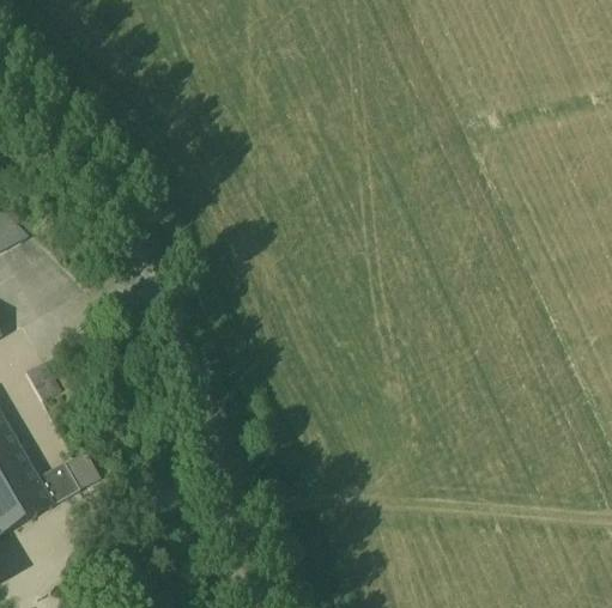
[(11,208),(0,213),(0,249),(26,236),(11,208)]
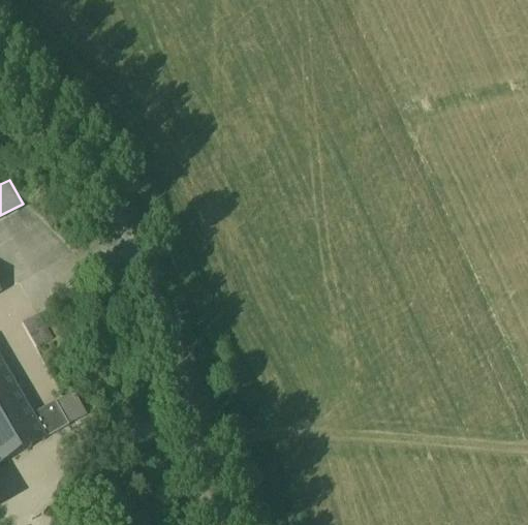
[(54,338),(39,312),(23,321),(37,346),(54,338)]
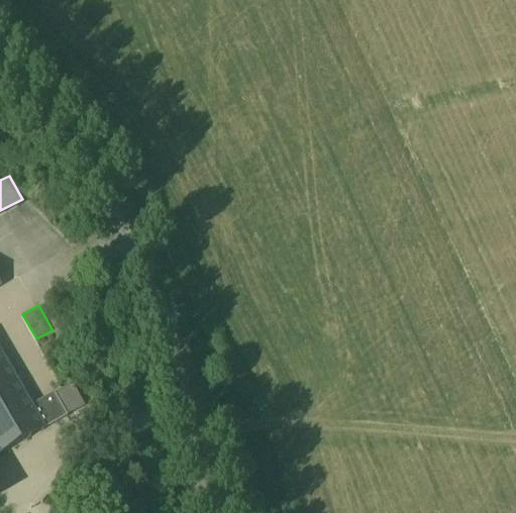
[(0,452),(45,427),(44,426),(33,406),(0,349),(0,452)]
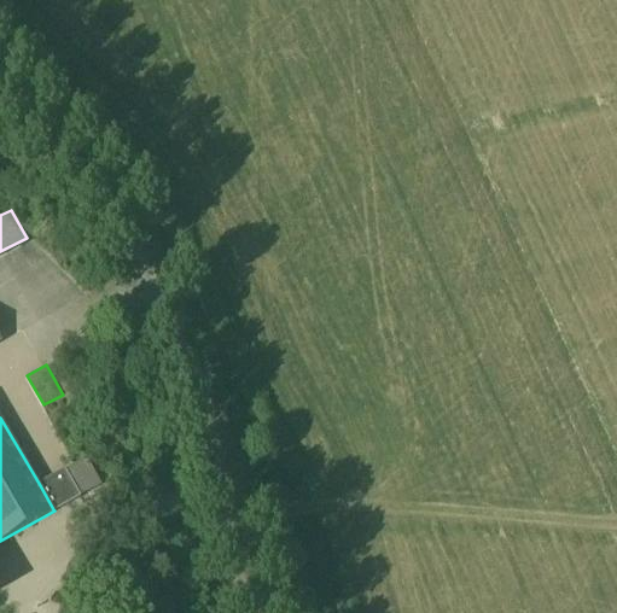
[(86,457),(67,470),(81,494),(100,482),(86,457)]
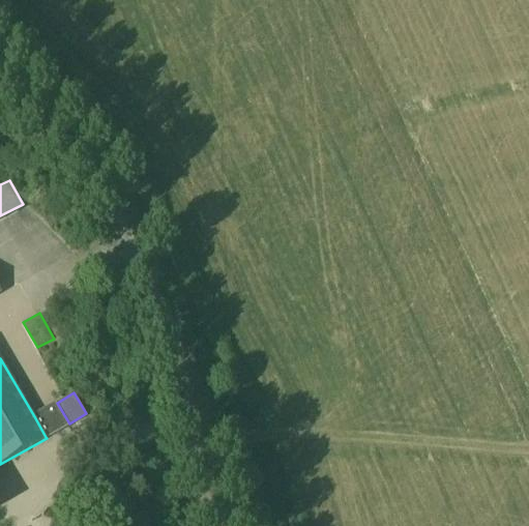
[(57,403),(34,416),(46,437),(69,424),(57,403)]
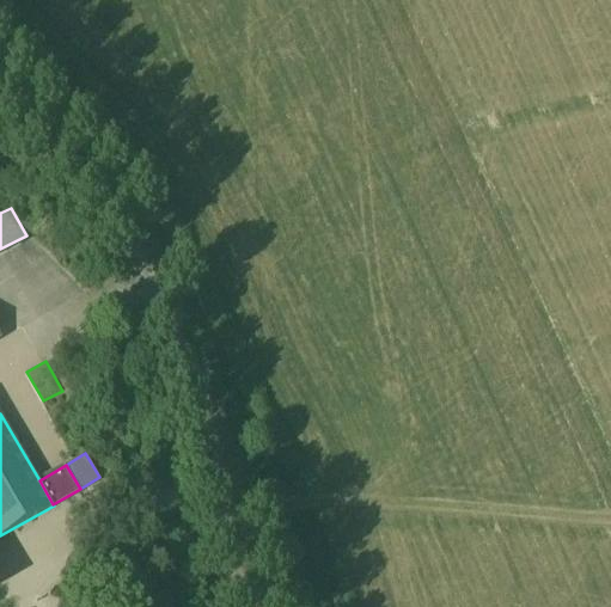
All buildings are outlined.
